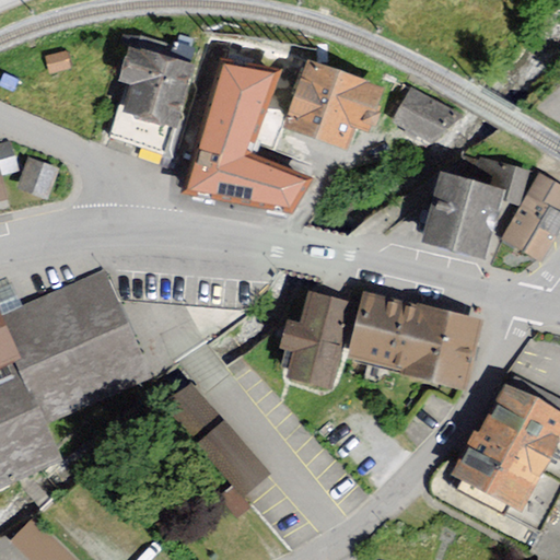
[(350,108),(365,114),(380,72),(301,46),(279,115),(341,136),(350,108)]
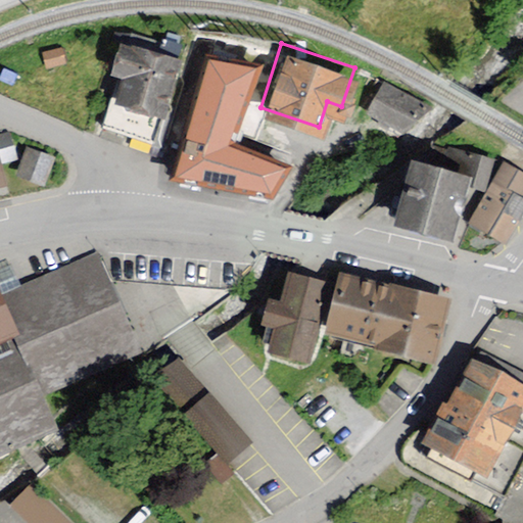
[(107,130),(155,144),(178,68),(120,51),(109,84),(121,87),(107,130)]
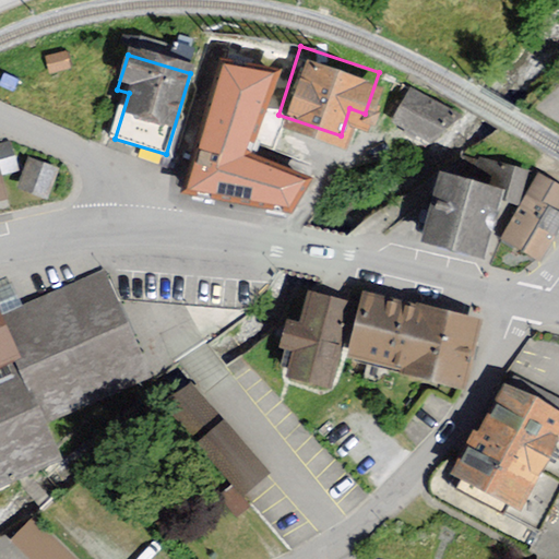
[(188,189),(289,209),(304,180),(244,155),(273,73),(225,64),(188,189)]
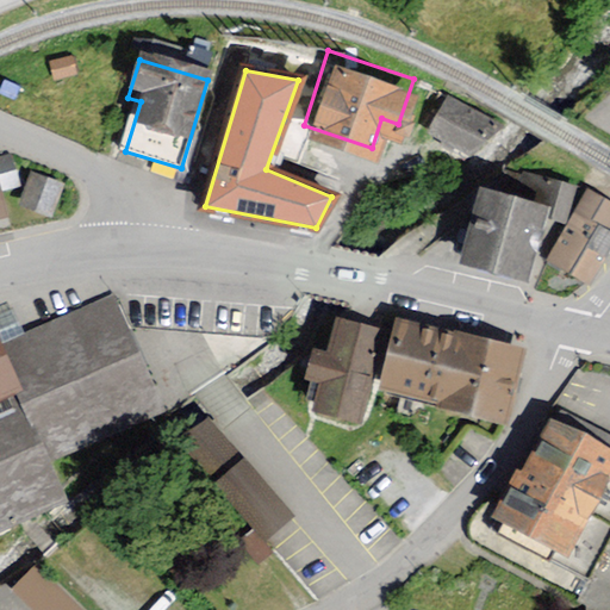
[(447,92),(427,131),(475,157),(497,118),(447,92)]
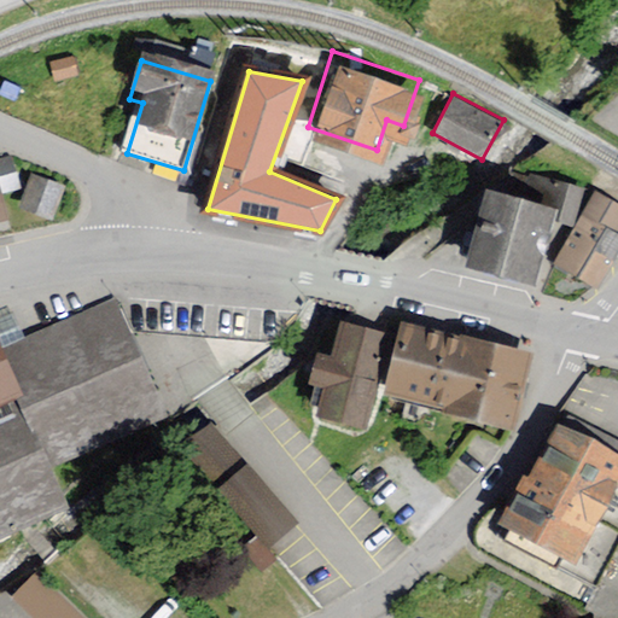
[(21,208),(56,216),(64,181),(30,173),(21,208)]
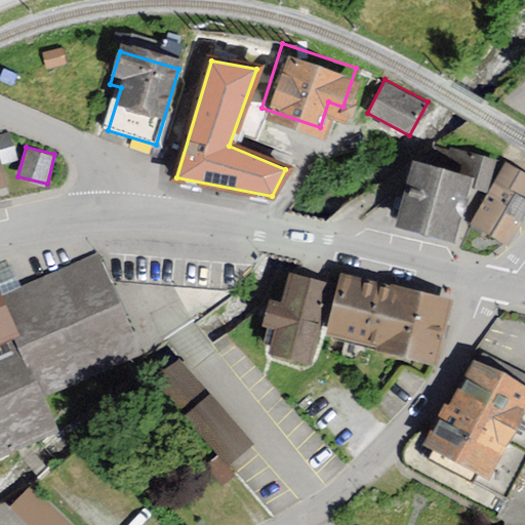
[(465,173),(486,179),(493,153),(472,147),(465,173)]
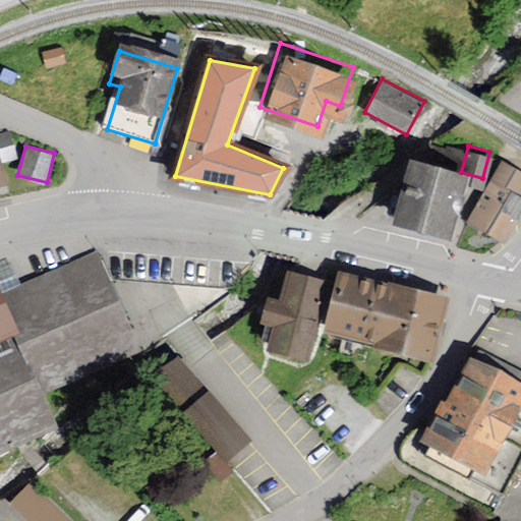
[(469,208),(505,231),(519,213),(520,210),(520,160),(504,149),(469,208)]
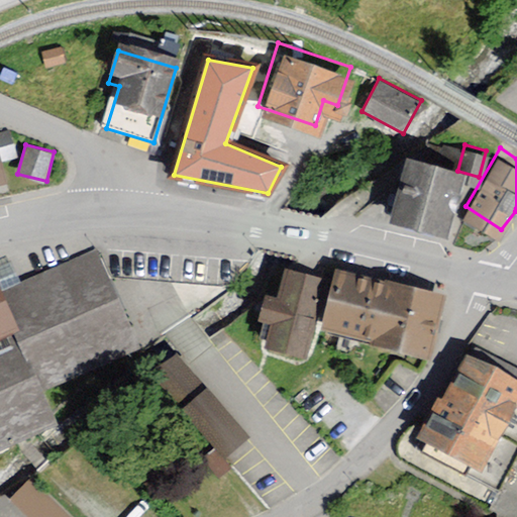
[(407,150),(393,208),(443,220),(457,163),(407,150)]
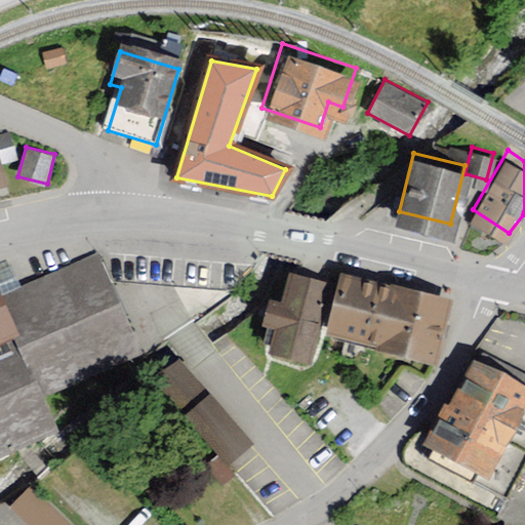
[(0,447),(56,425),(42,389),(135,348),(91,252),(0,290),(0,447)]
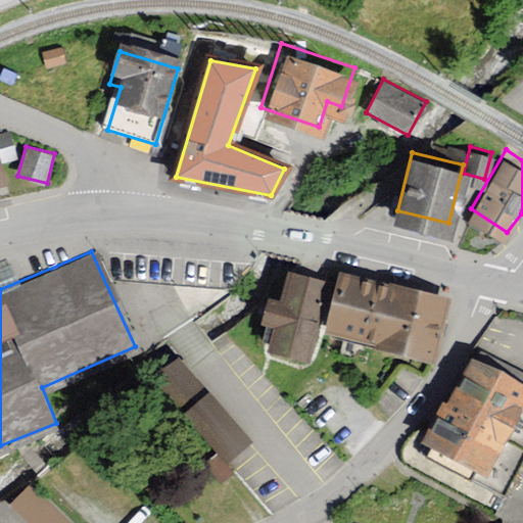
[(269,353),(308,362),(326,283),(285,275),(279,303),(267,301),(260,325),(275,328),(269,353)]
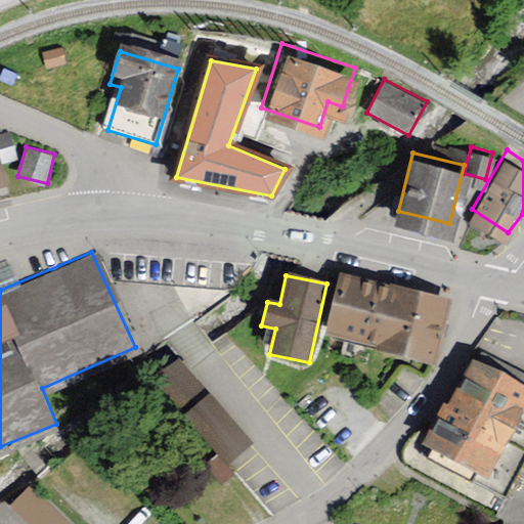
[(324,338),(436,362),(449,302),(338,277),(324,338)]
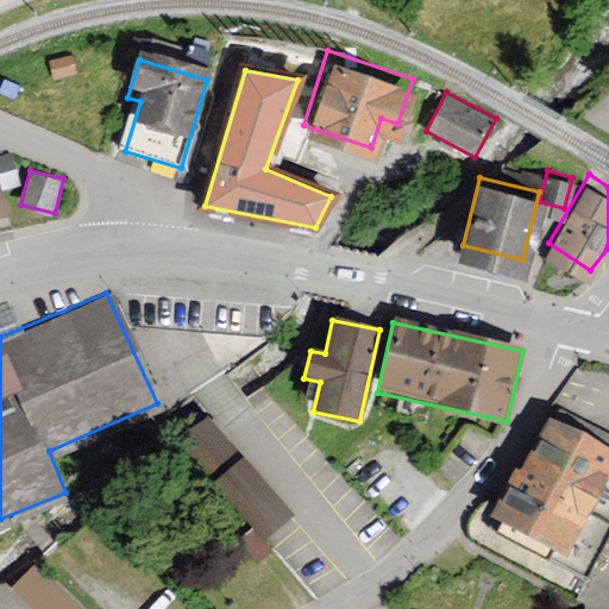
[(503,503),(567,539),(608,465),(608,439),(557,409),(503,503)]
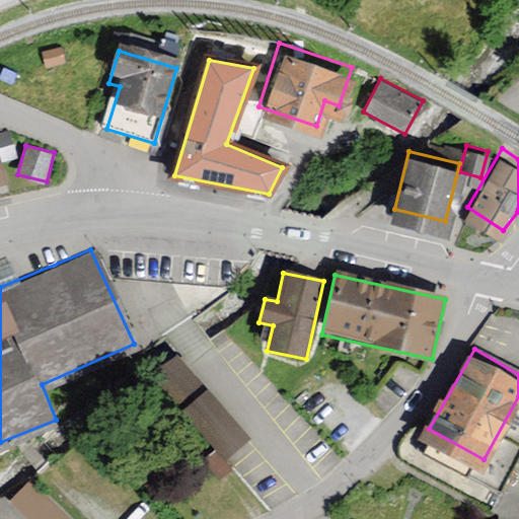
[(154,373),(224,460),(250,440),(180,352),(154,373)]
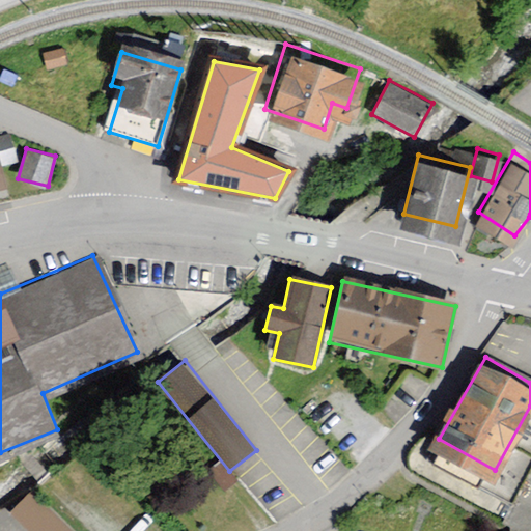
[(77,530),(32,487),(9,511),(29,530),(77,530)]
